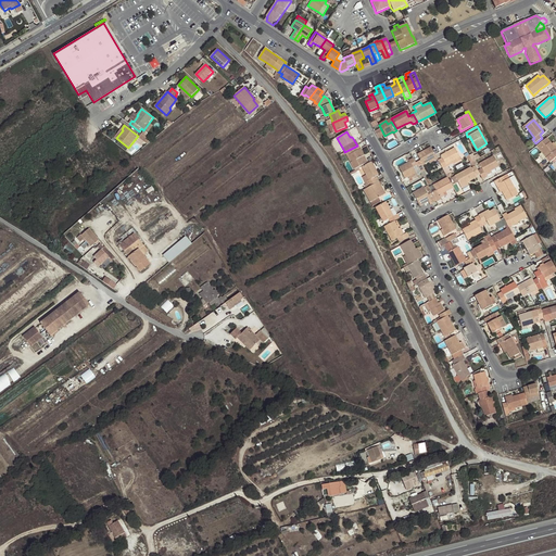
[(476,150),(477,150),(469,136),(467,137),(476,150)]
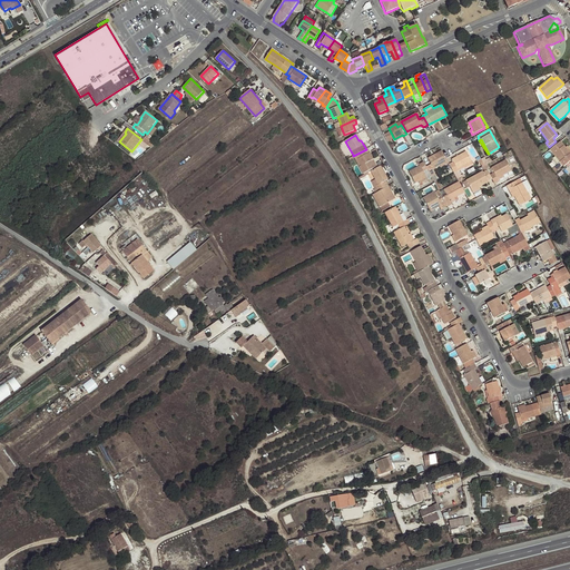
[(561,141),(550,150),(564,167),(569,163),(569,161),(569,153),(566,147),(561,141)]
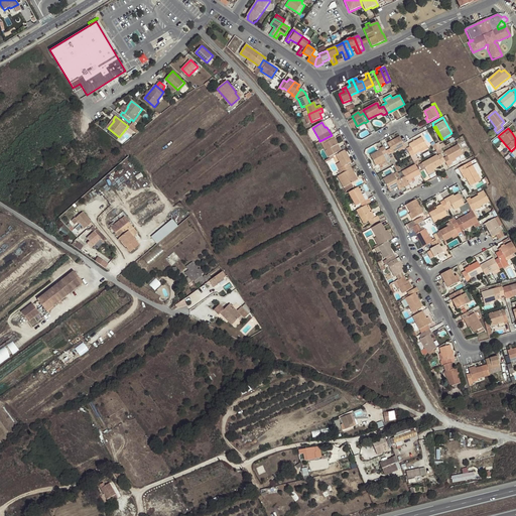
[(428,131),(424,134),(429,142),(433,140),(428,131)]
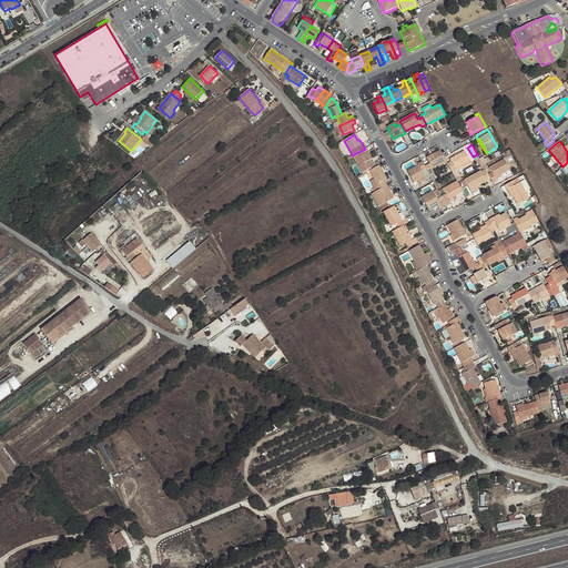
[(372,159),(366,149),(365,149),(352,155),(353,158),(362,173),(374,168),(369,160),(372,159)]
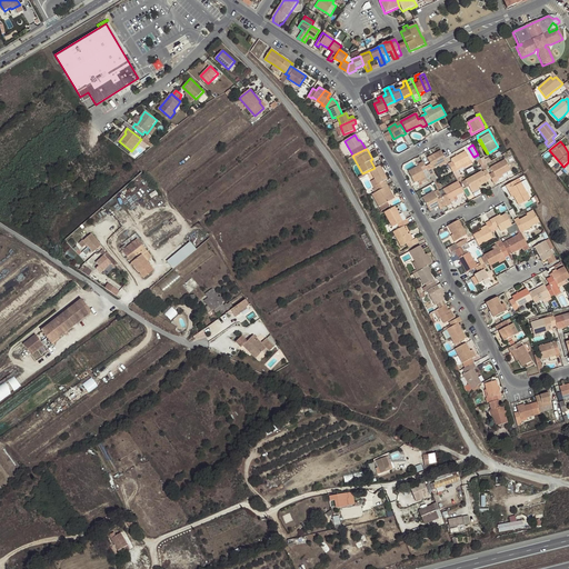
[(447,161),(445,158),(441,151),(427,159),(430,165),(432,169),(439,166),(447,161)]
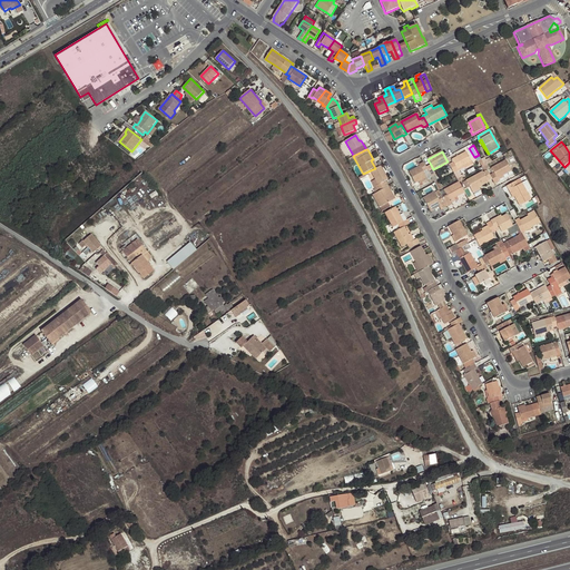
[(450,165),(453,173),(453,174),(457,172),(458,172),(458,169),(472,161),(467,151),(452,160),(453,163),(450,165)]
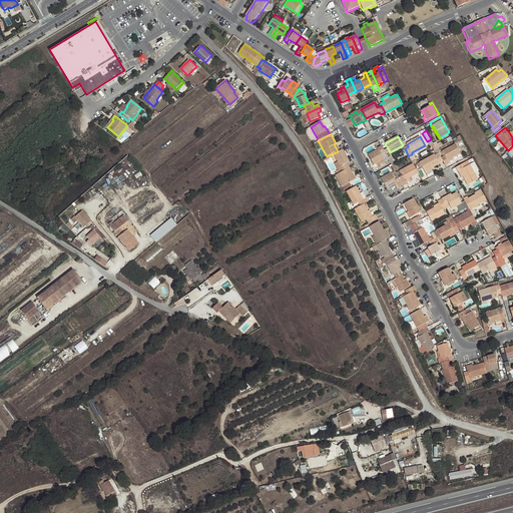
[(443,161),(445,165),(449,163),(449,162),(448,160),(453,158),(461,153),(456,144),(442,151),(445,156),(441,158),(443,161)]
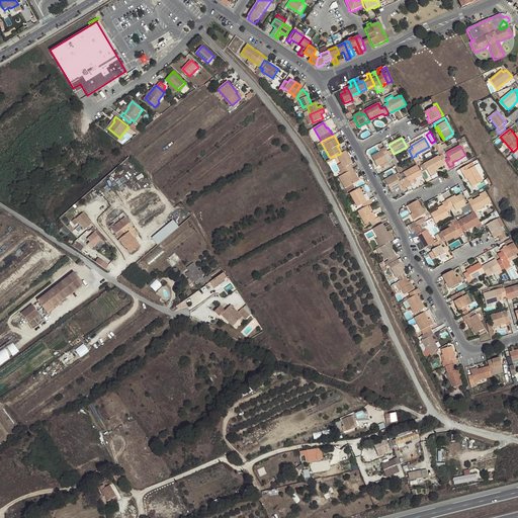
[(430,149),(429,147),(416,154),(416,156),(423,152),(423,153),(430,149)]
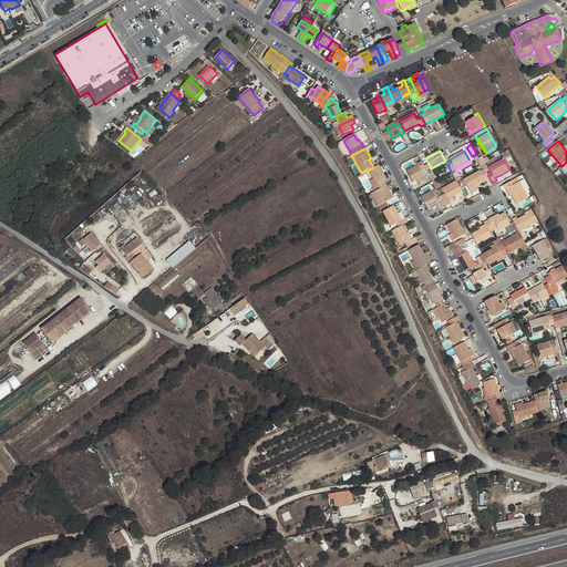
[(424,166),(421,162),(418,164),(418,165),(406,172),(413,183),(418,181),(424,177),(421,172),(425,169),(424,166)]
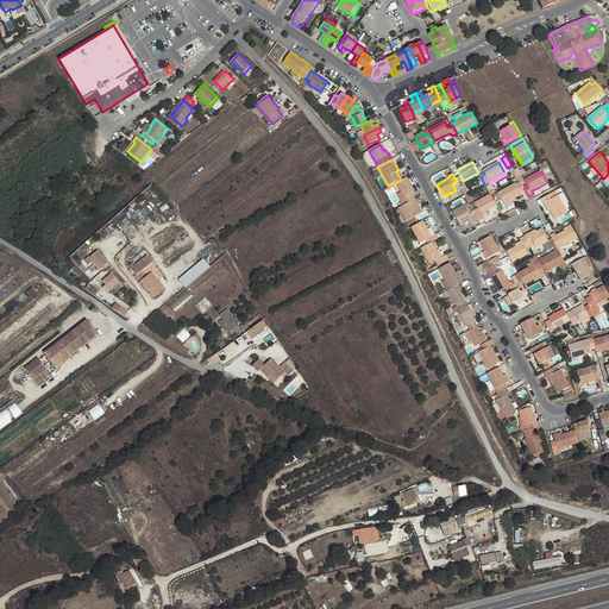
[(414,193),(406,177),(397,183),(402,192),(405,198),(402,199),(405,205),(415,199),(413,194),(414,193)]
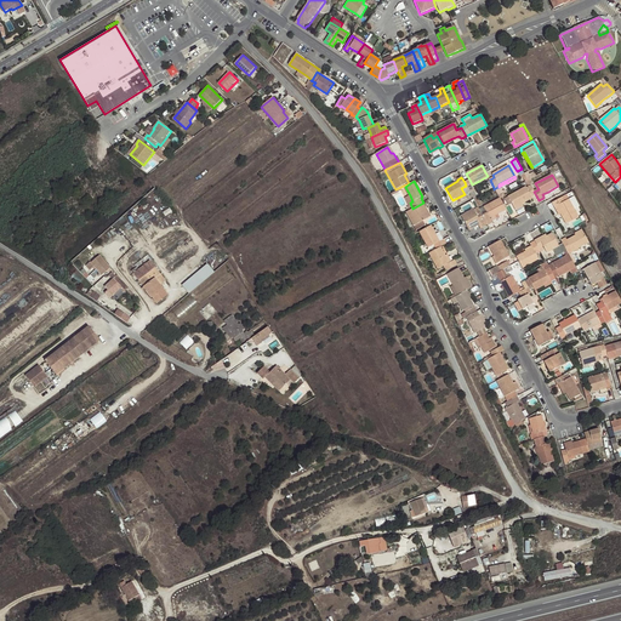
[(465,182),(466,186),(468,189),(469,193),(474,191),(472,184),(468,181),(465,182)]
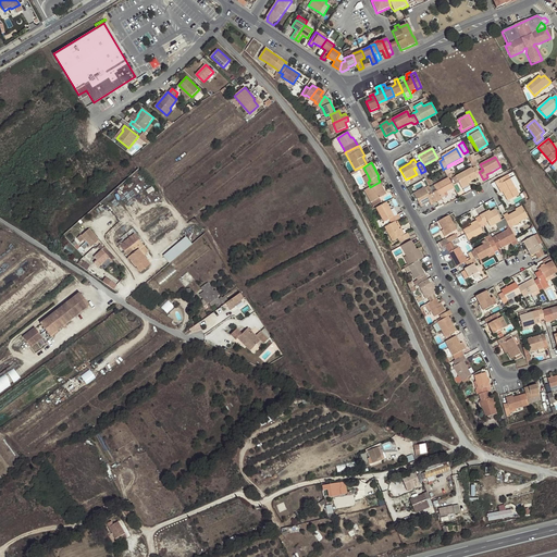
[(479,172),(475,166),(473,168),(472,169),(472,168),(455,176),(461,187),(469,183),(478,178),(477,177),(481,175),(479,172)]
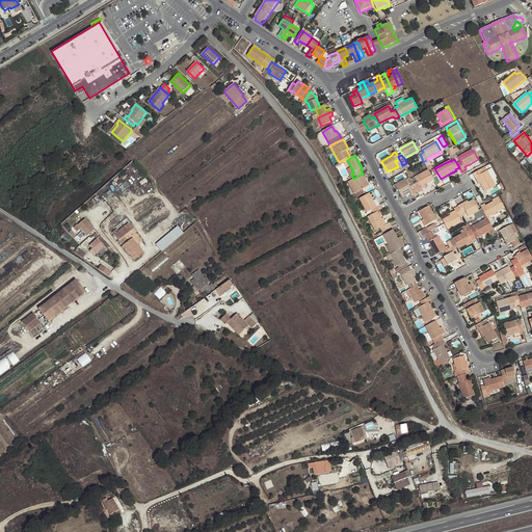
[(481,169),(473,174),(475,178),(477,177),(480,184),(485,192),(496,186),(487,170),(486,170),(482,173),(481,169)]
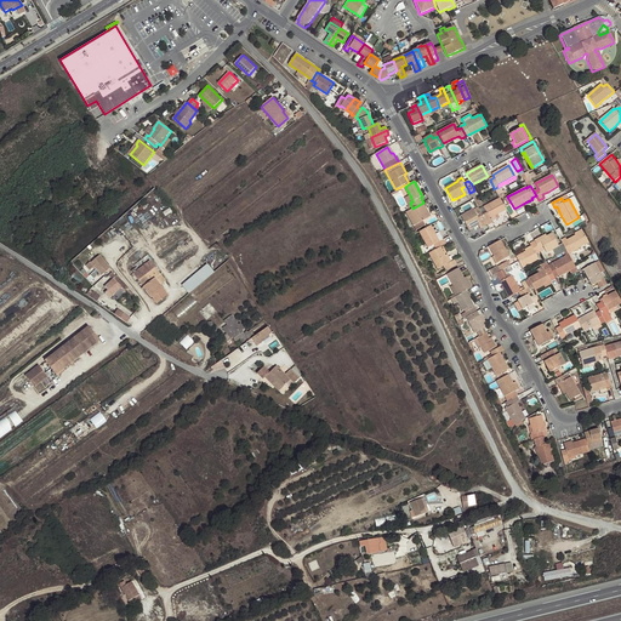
[(486,212),(482,215),(488,226),(493,223),(491,221),(490,218),(497,215),(506,210),(500,199),(483,208),(486,212)]
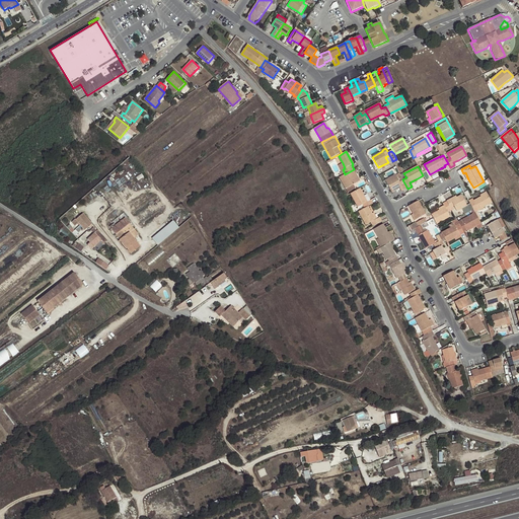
[(345,174),(340,177),(346,190),(359,182),(355,174),(356,173),(354,169),(345,174)]
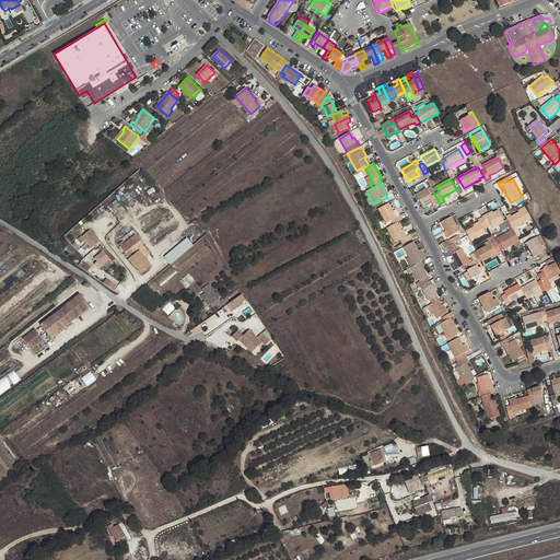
[(435,206),(440,203),(434,194),(431,188),(428,190),(427,188),(416,195),(423,209),(434,202),(435,205),(435,206)]
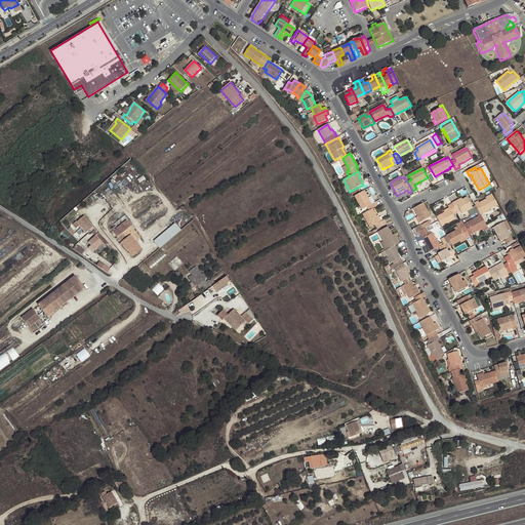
[(368,199),(364,191),(355,196),(354,196),(355,198),(361,210),(367,207),(368,211),(372,209),(376,206),(374,203),(371,204),(368,199)]
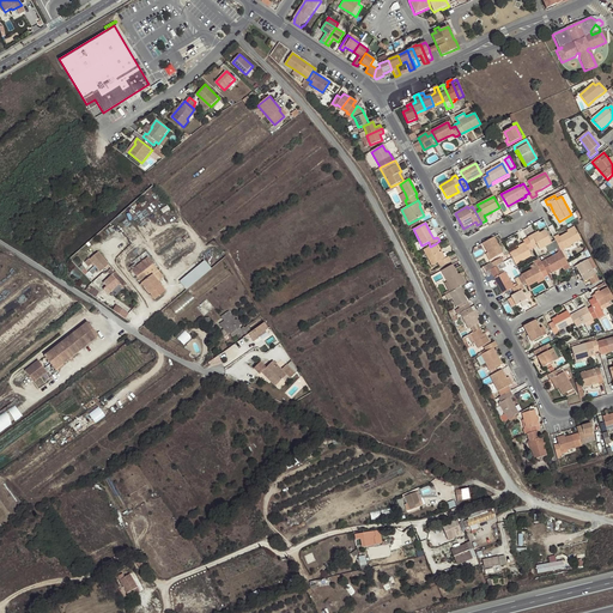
[(558,235),(554,238),(559,248),(560,250),(563,249),(571,246),(572,248),(583,242),(575,229),(568,232),(559,237),(558,235)]
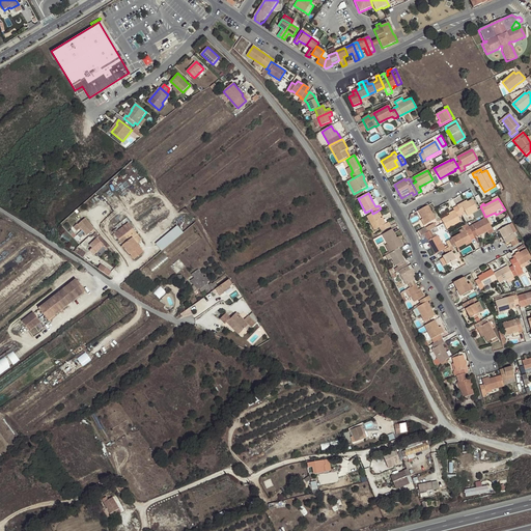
[(460,204),(456,205),(457,206),(460,213),(464,211),(467,217),(478,211),(472,199),(467,202),(462,205),(460,204)]
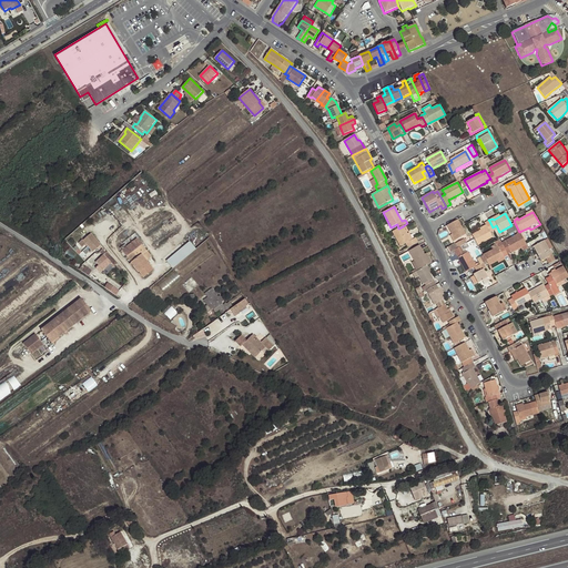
[(466,235),(458,220),(447,225),(453,234),(456,241),(466,235)]
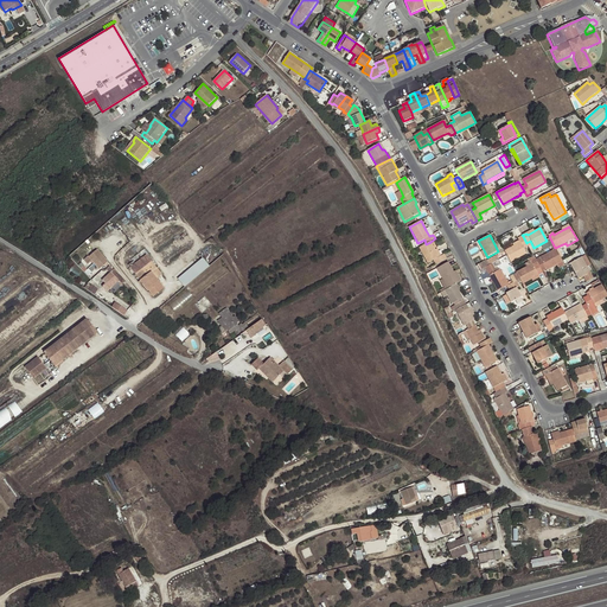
[(513,247),(505,251),(506,255),(511,262),(526,254),(524,249),(529,247),(526,243),(523,236),(518,238),(519,241),(521,243),(513,247)]
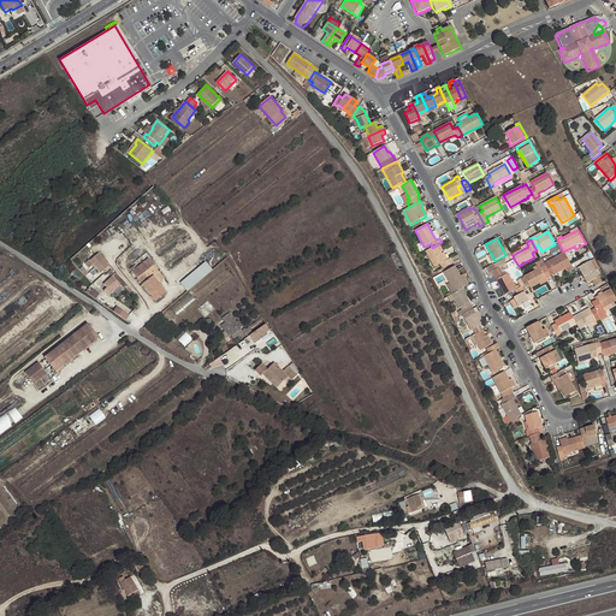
[(443,268),(454,262),(451,259),(448,260),(445,261),(442,254),(437,246),(432,248),(425,252),(434,267),(440,265),(443,268)]
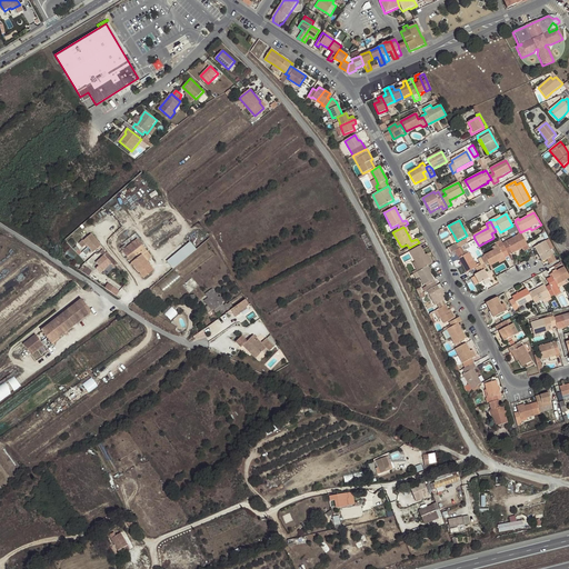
[(502,243),(502,245),(503,246),(508,255),(511,252),(512,253),(520,250),(521,249),(528,246),(526,242),(521,233),(502,243)]
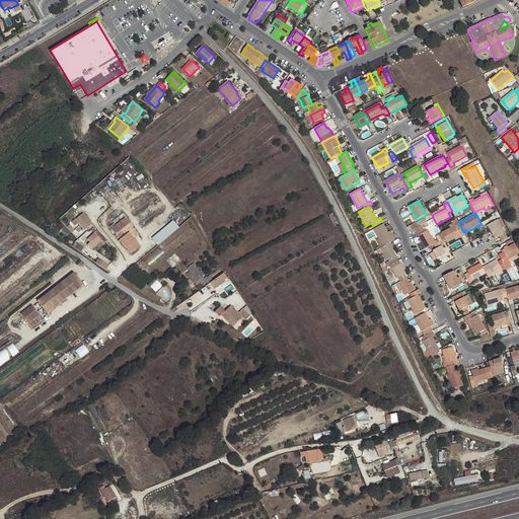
[(92,224),(84,214),(77,220),(76,219),(73,222),(76,226),(79,223),(85,231),(89,227),(90,229),(93,227),(92,225),(92,224)]
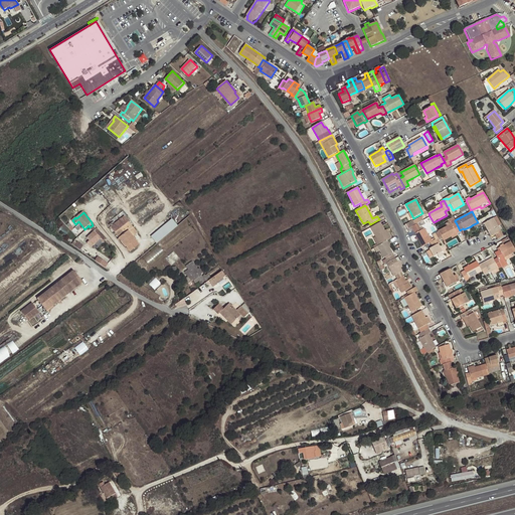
[(125,216),(117,223),(125,233),(129,231),(133,236),(138,233),(125,216)]
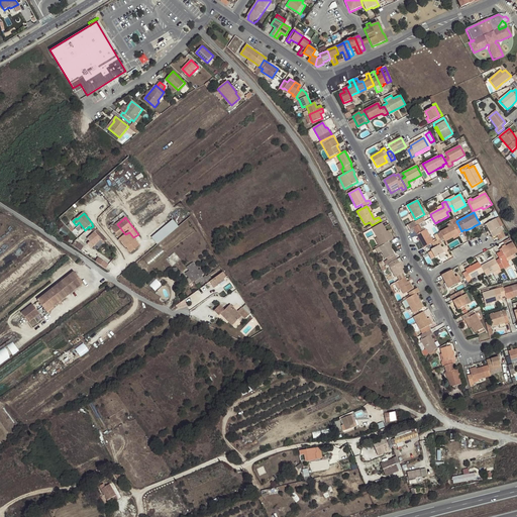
[(423,222),(425,221),(423,217),(414,222),(416,226),(421,223),(423,222)]
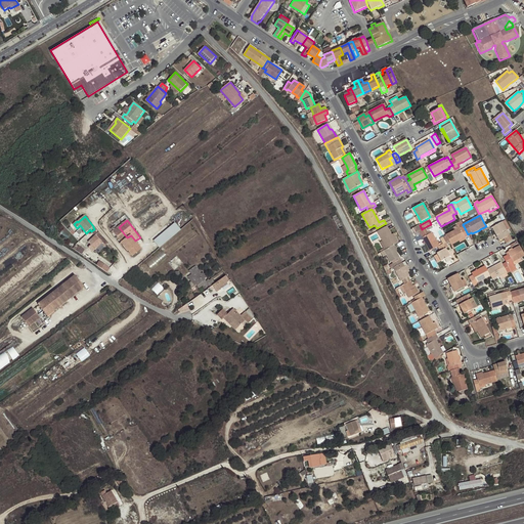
[(507,244),(512,241),(501,222),(492,227),(499,241),(504,238),(507,244)]
